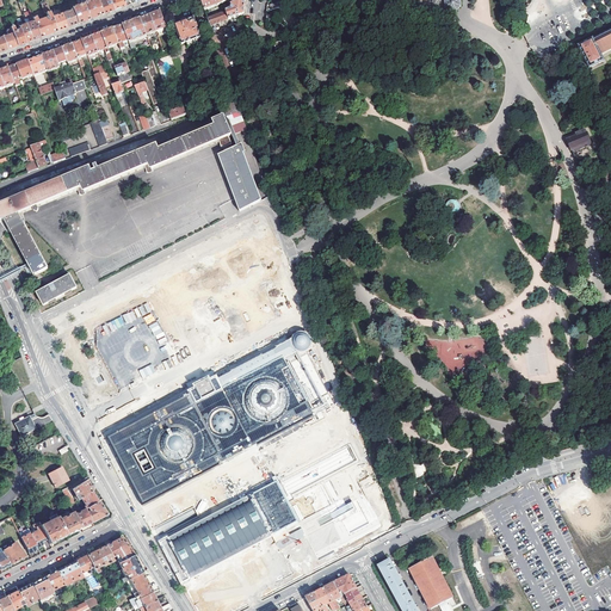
[(94,0),(90,0),(85,2),(84,0),(80,0),(82,4),(88,20),(94,18),(102,16),(94,0)]
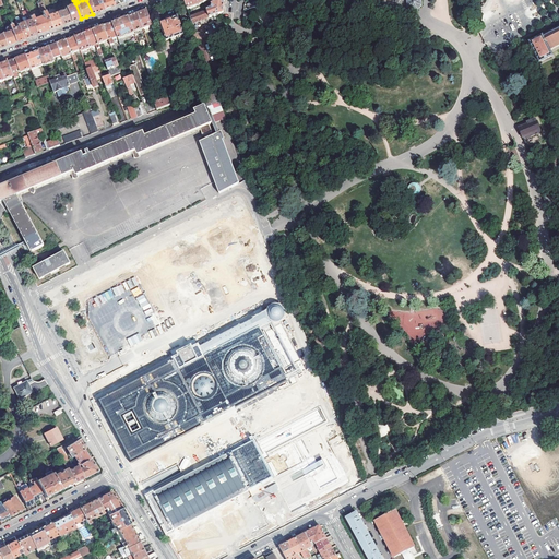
[(95,13),(103,10),(98,0),(86,0),(93,14),(95,13)]
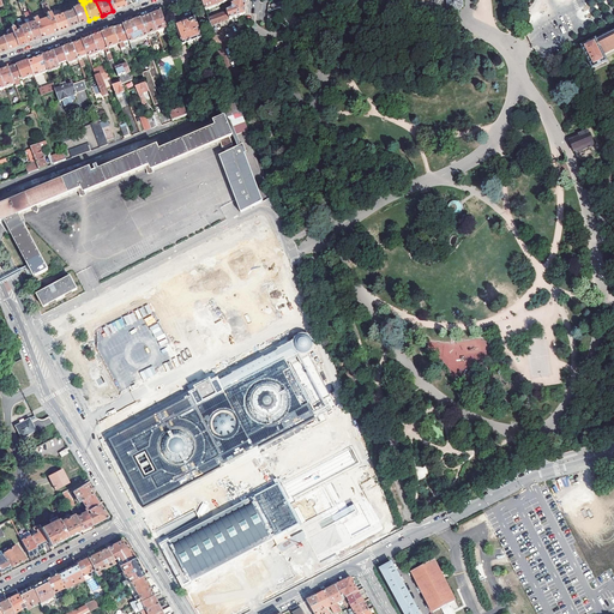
[(124,2),(122,0),(108,0),(113,11),(119,8),(125,6),(124,2)]
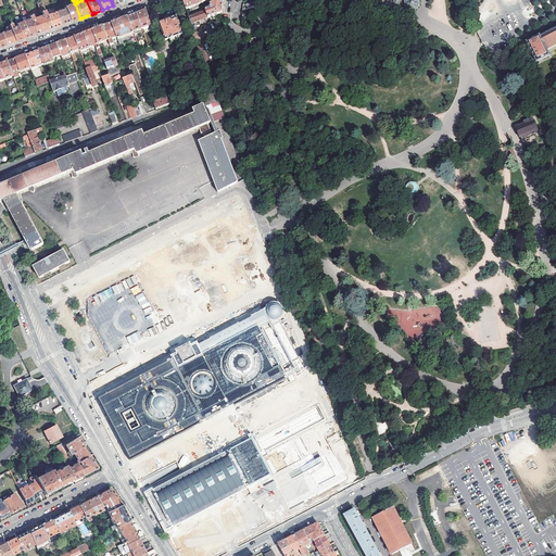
[(182,0),(185,5),(187,10),(203,3),(202,0),(182,0)]
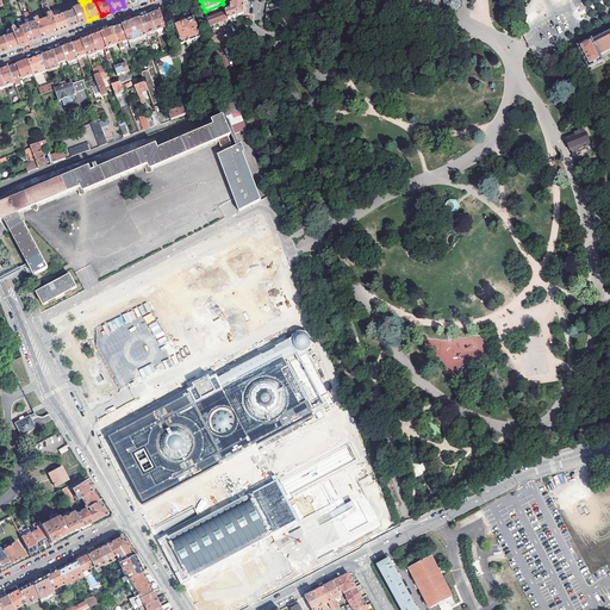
[(229,20),(244,14),(246,2),(246,0),(242,1),(232,5),(234,10),(229,11),(228,7),(225,8),(226,12),(229,20)]
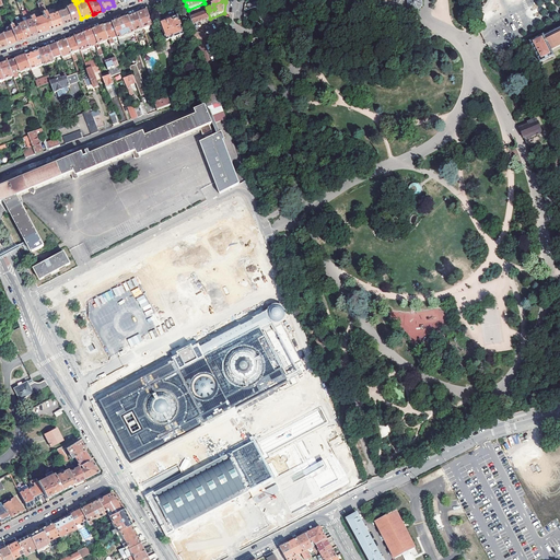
[(408,6),(412,10),(418,10),(422,7),(422,0),(421,0),(408,0),(408,6)]
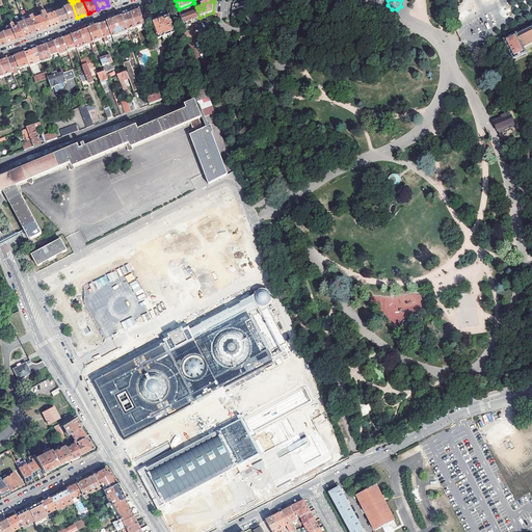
[(32,19),(30,14),(27,16),(34,33),(42,30),(49,28),(44,15),(40,2),(35,4),(37,11),(40,11),(42,15),(38,16),(38,15),(34,16),(34,18),(32,19)]
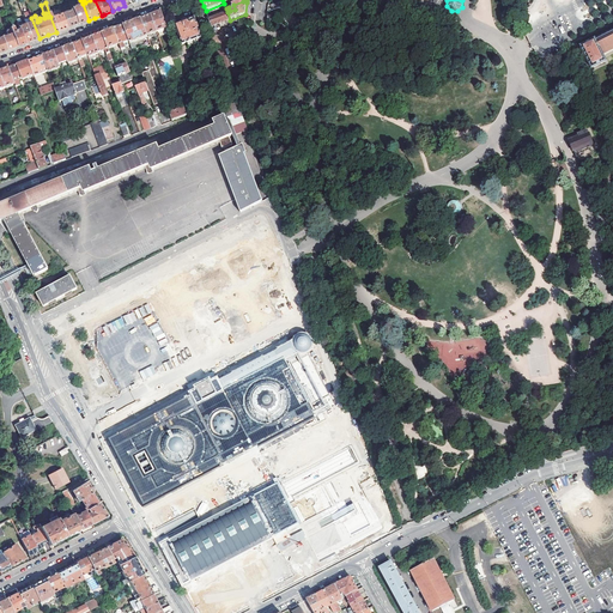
[(89,20),(83,4),(71,8),(72,11),(77,24),(79,23),(89,20)]
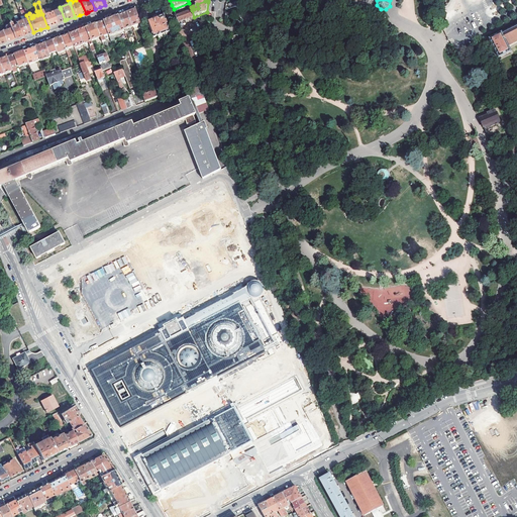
[(227,5),(226,11),(236,7),(235,3),(228,5),(227,5)]
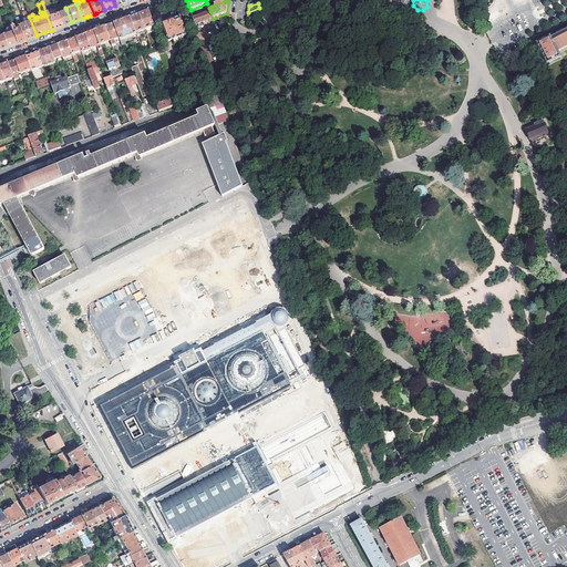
[(31,37),(37,35),(29,17),(27,9),(21,11),(23,18),(26,17),(28,21),(23,22),(30,38),(31,37)]
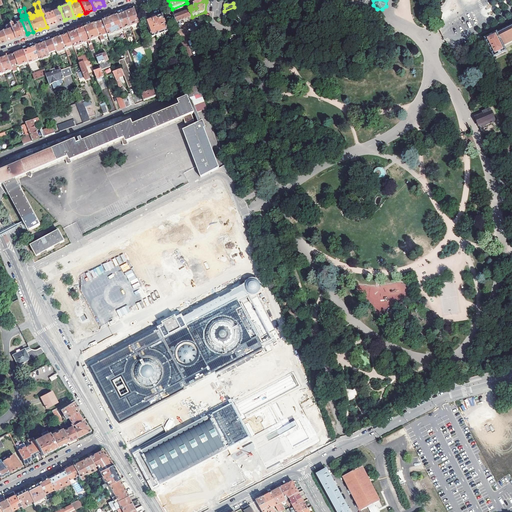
[(64,20),(60,9),(52,12),(56,23),(58,22),(64,20)]
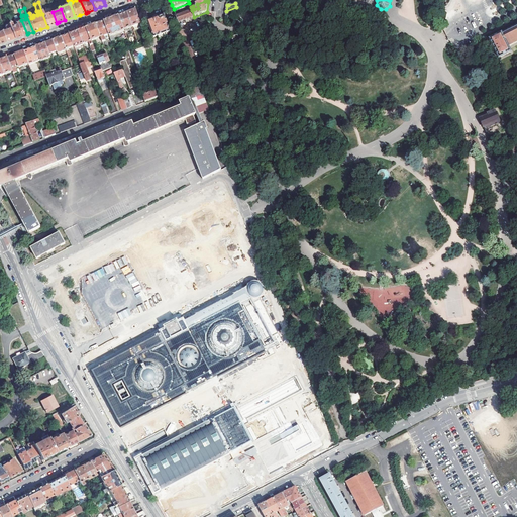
[(140,24),(136,10),(131,12),(127,13),(132,27),(140,24)]
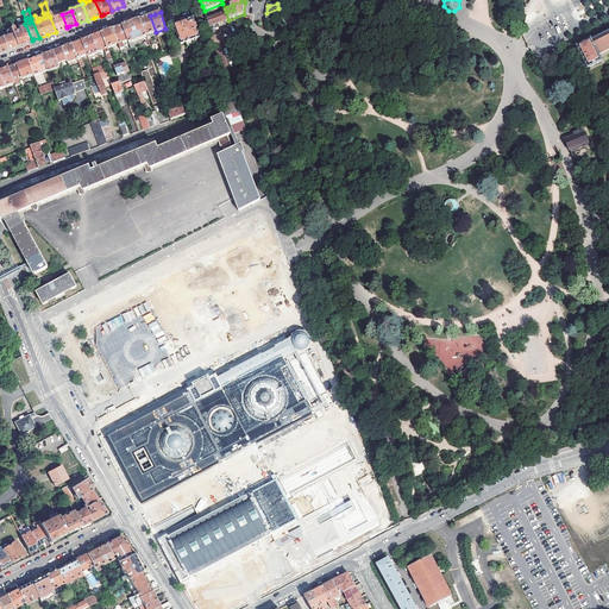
[(209,25),(211,26),(228,20),(226,12),(207,19),(209,25)]
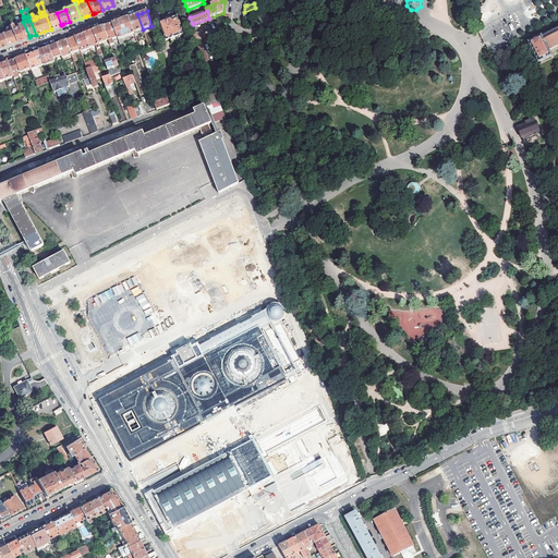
[(61,25),(57,13),(48,15),(48,14),(46,15),(51,29),(53,28),(61,25)]
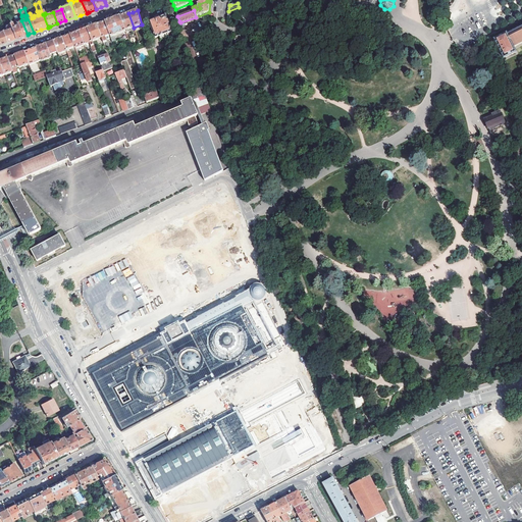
[(134,28),(128,13),(124,15),(120,16),(125,31),(134,28)]
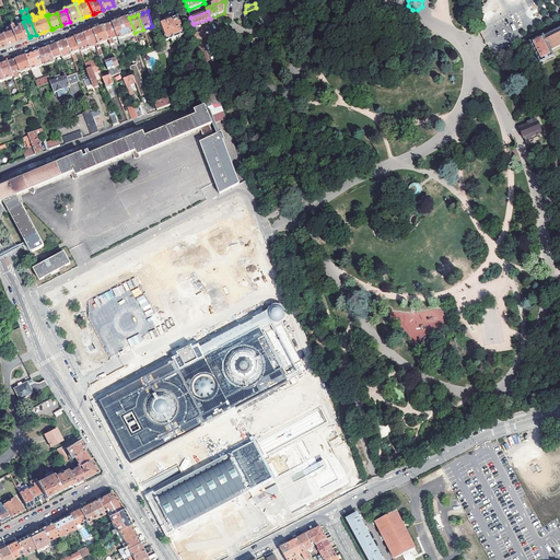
[(178,16),(160,23),(166,42),(171,39),(172,44),(182,39),(181,36),(185,34),(178,16)]
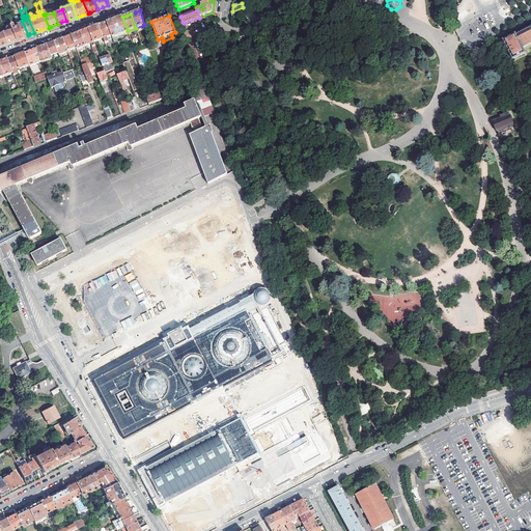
[(128,31),(122,17),(114,20),(107,23),(112,36),(115,43),(118,42),(117,39),(115,38),(115,36),(128,32),(128,31)]
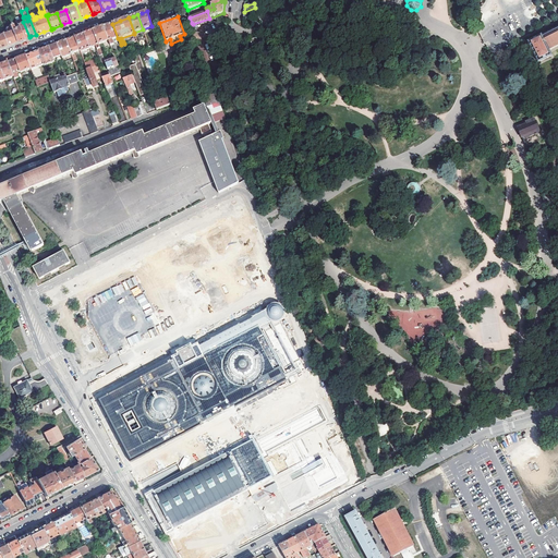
[(29,37),(23,22),(20,24),(19,20),(15,21),(17,27),(22,40),(27,38),(29,37)]
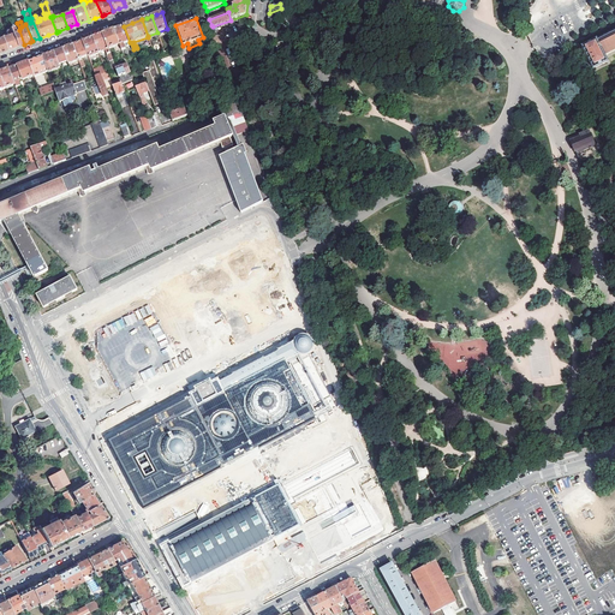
[(24,45),(19,30),(15,31),(12,27),(12,28),(11,27),(10,27),(11,28),(10,28),(10,30),(17,47),(22,45),(24,45)]
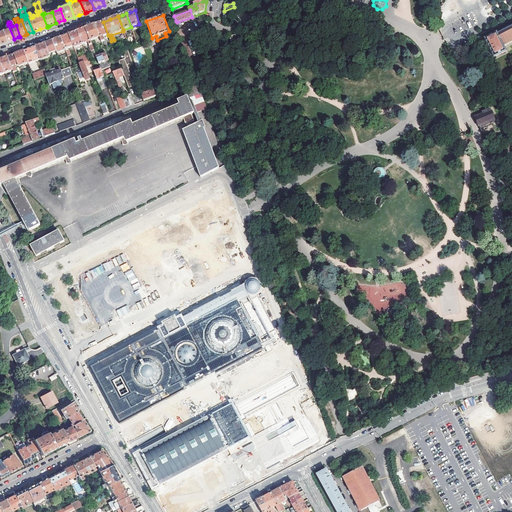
[(108,35),(103,22),(100,23),(95,25),(100,38),(102,42),(106,41),(104,36),(108,35)]
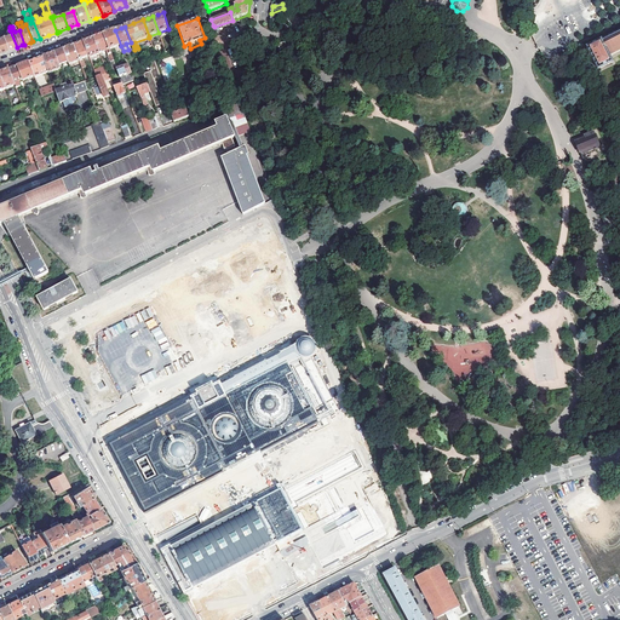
[(17,47),(10,30),(6,32),(7,36),(4,38),(3,36),(1,38),(1,39),(6,51),(13,49),(17,47)]
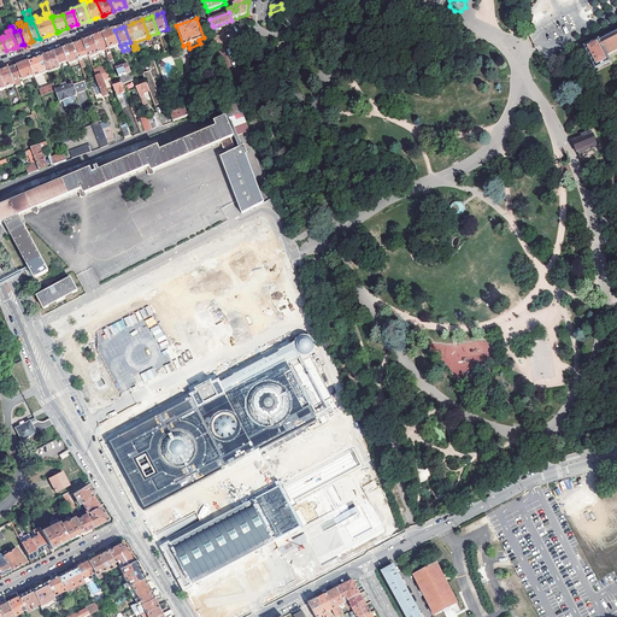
[(121,46),(115,30),(111,31),(104,34),(111,56),(116,53),(115,48),(121,46)]
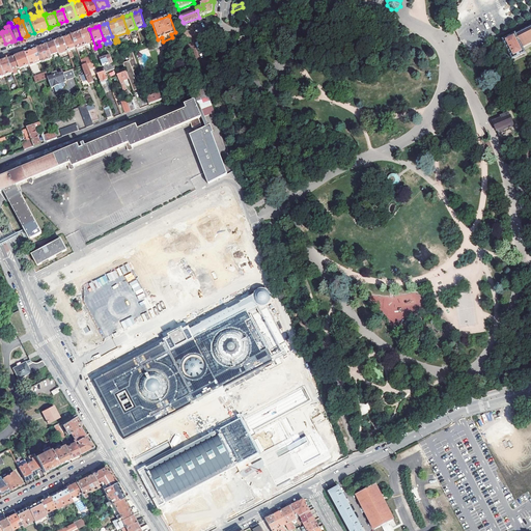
[(503,40),(512,59),(524,54),(522,49),(530,44),(530,27),(515,35),(514,34),(503,40)]
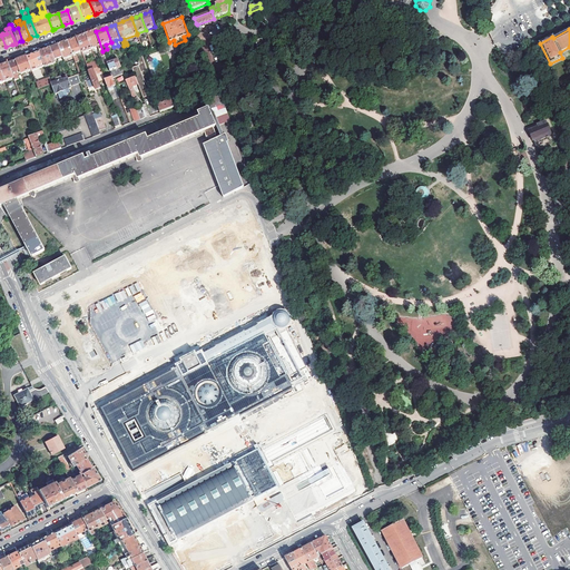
[(194,32),(199,47),(206,45),(204,41),(205,41),(202,33),(200,30),(198,31),(194,32)]
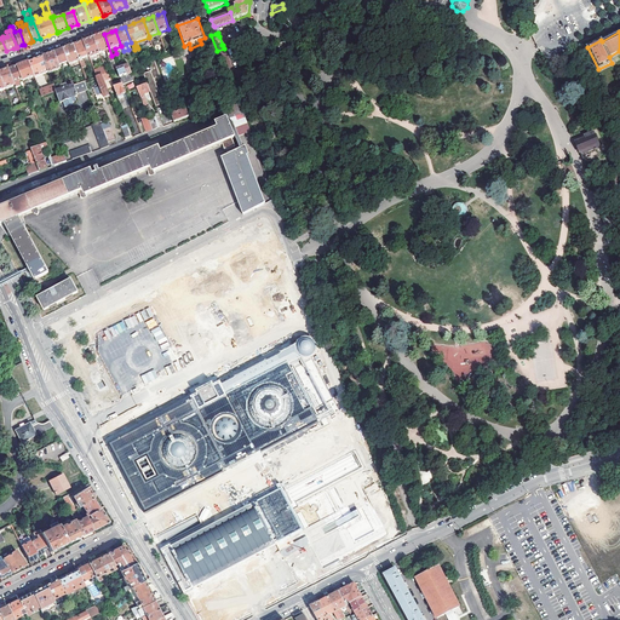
[(112,56),(104,34),(99,36),(95,38),(101,55),(107,52),(110,62),(114,61),(112,56)]
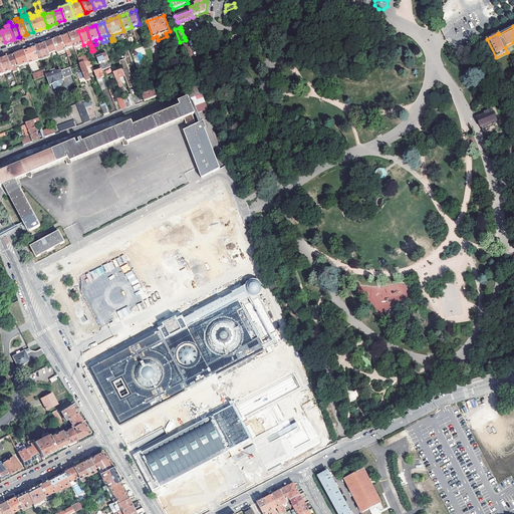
[(83,45),(78,31),(73,33),(69,34),(73,46),(74,48),(83,45)]
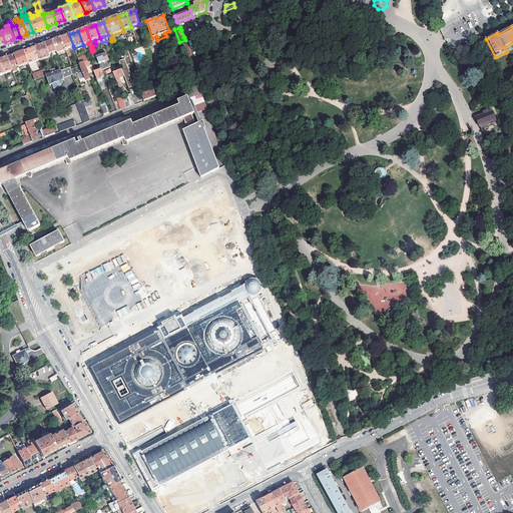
[(73,46),(69,34),(65,36),(61,37),(66,51),(68,56),(71,55),(69,49),(68,50),(67,49),(73,46)]
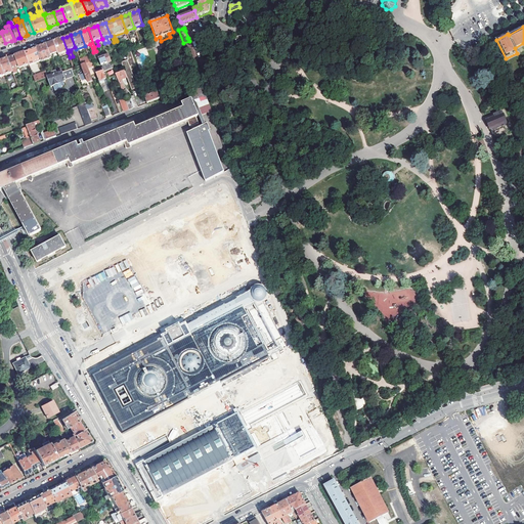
[(233,38),(236,47),(243,45),(239,36),(233,38)]
